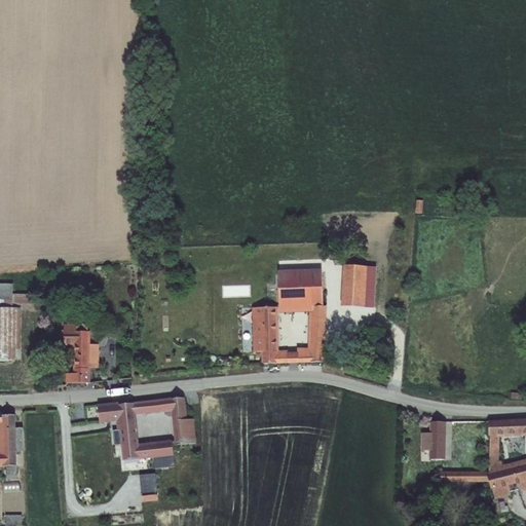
[(321,262),(280,264),(280,284),(325,282),(328,282),(327,269),(321,262)]
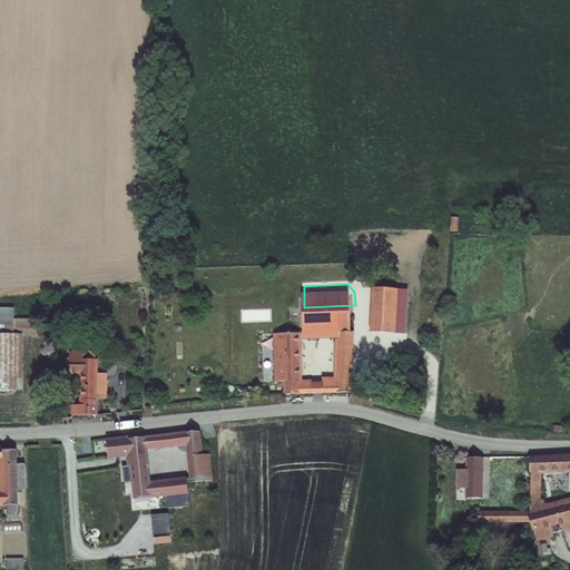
[(15,300),(0,298),(0,323),(16,324),(15,300)]
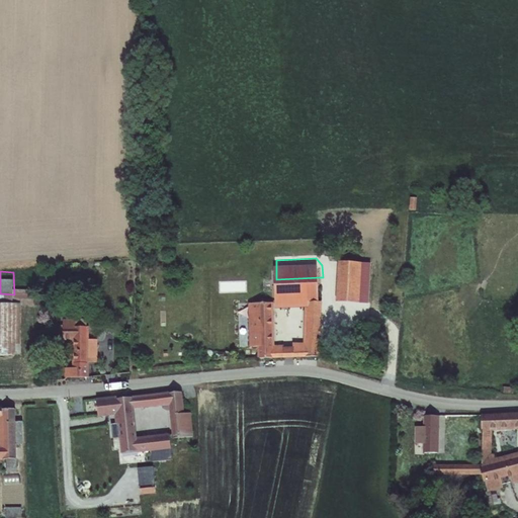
[(320,277),(276,279),(277,296),(303,295),(303,300),(308,300),(307,308),(306,339),(293,340),(294,350),(320,349),(322,294),(320,294),(320,277)]
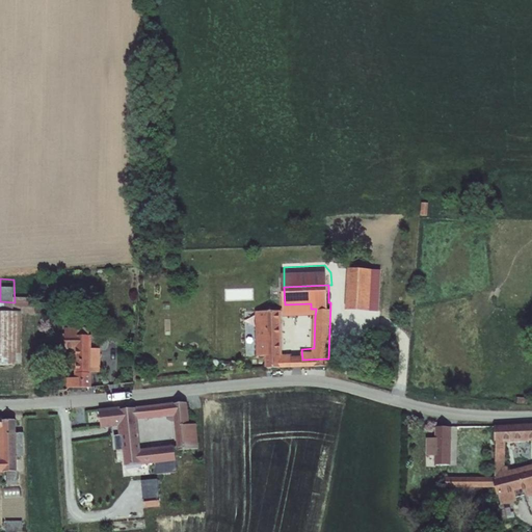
[(406,296),(372,293),(369,335),(403,338),(406,296)]
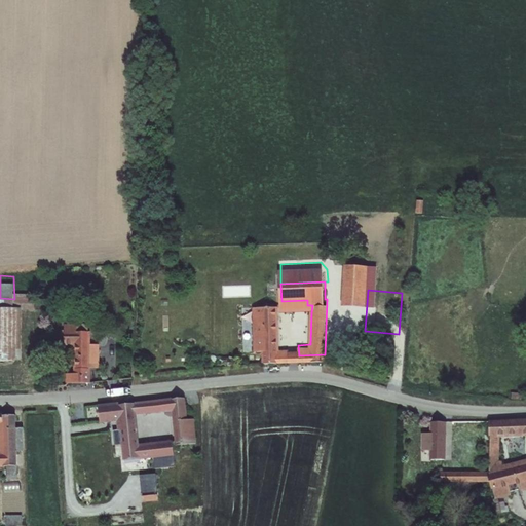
[(0,298),(0,339),(22,340),(22,299),(14,299),(0,298)]
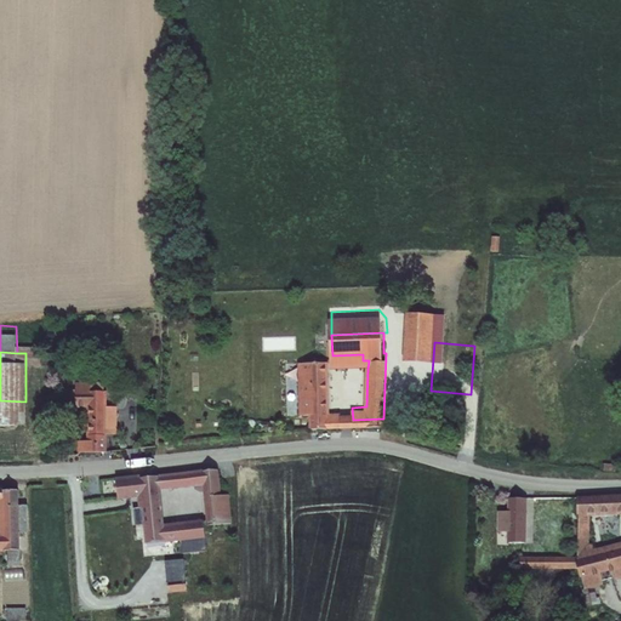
[(363,354),(332,355),(332,370),(368,369),(369,360),(363,360),(363,354)]
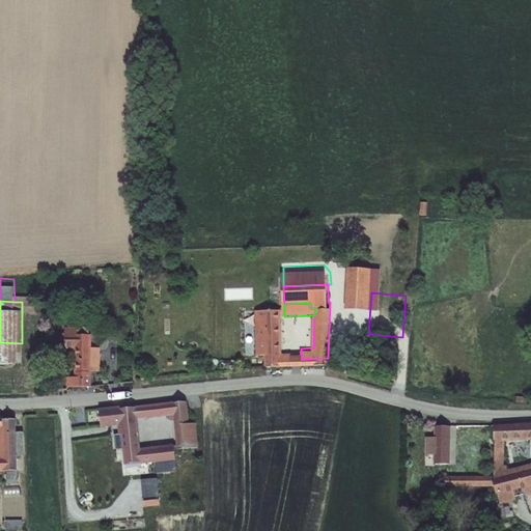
[(280,305),(257,305),(258,350),(267,350),(268,360),(294,359),(292,348),(281,348),(280,305)]
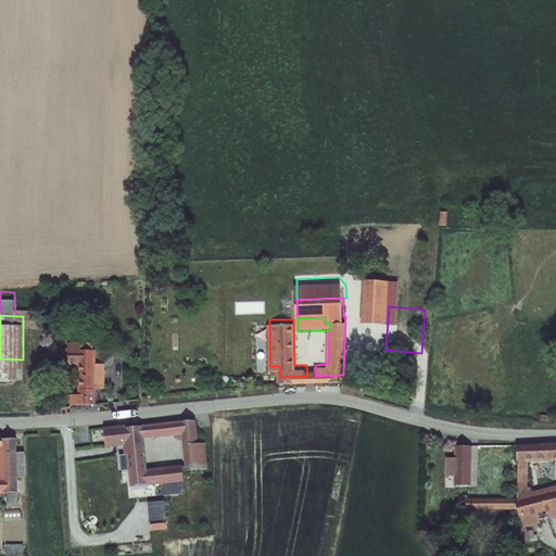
[(88,333),(71,333),(71,349),(91,351),(91,355),(95,355),(96,341),(88,341),(88,333)]
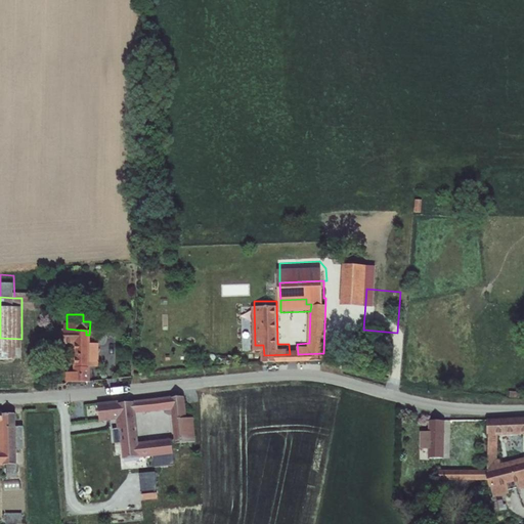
[(89,336),(89,335),(86,335),(86,331),(67,329),(66,333),(78,333),(78,363),(70,363),(70,373),(88,374),(89,358),(89,336)]
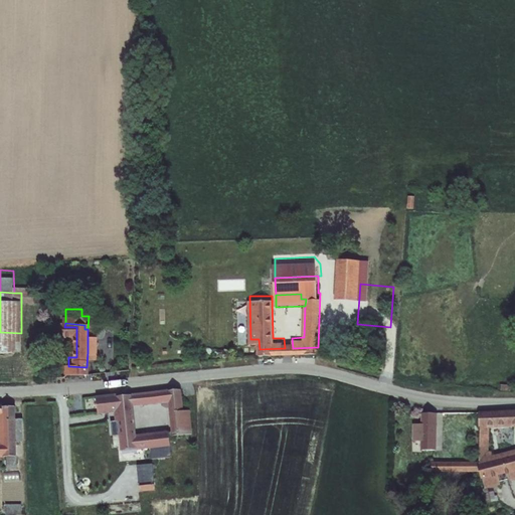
[(98,331),(88,330),(88,352),(98,352),(98,331)]
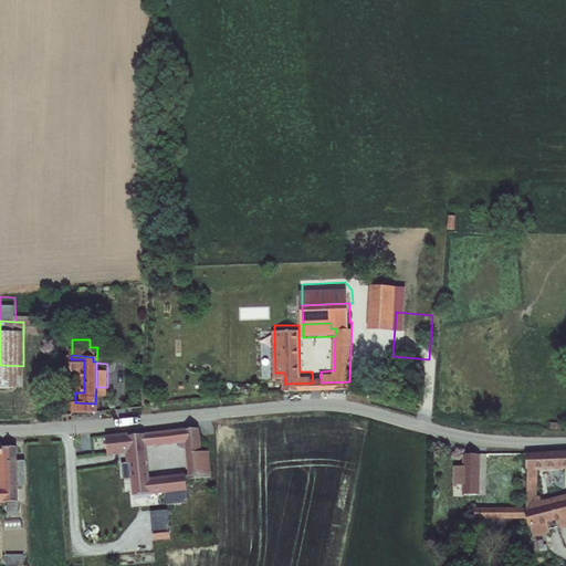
[(321,371),(312,371),(313,383),(322,383),(321,371)]
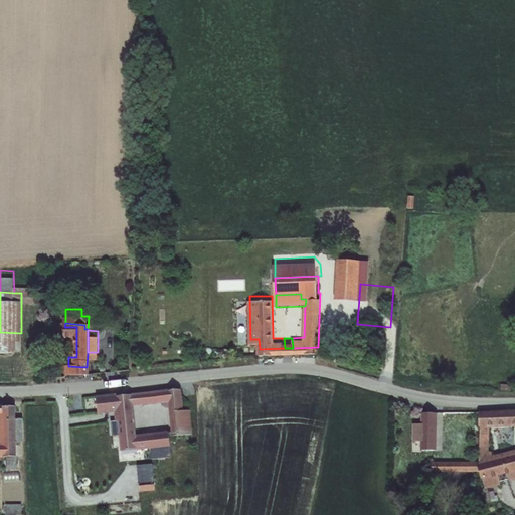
[(173,428),(193,426),(192,402),(184,402),(182,382),(162,385),(162,392),(169,391),(173,428)]
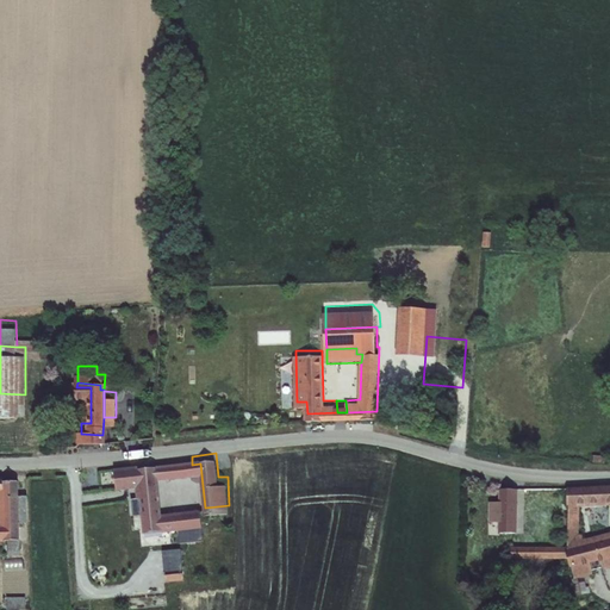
[(181,466),(180,456),(139,461),(134,460),(113,461),(114,480),(136,479),(137,490),(131,491),(132,504),(143,503),(145,531),(179,528),(204,526),(201,500),(161,504),(159,474),(182,473),(181,466)]
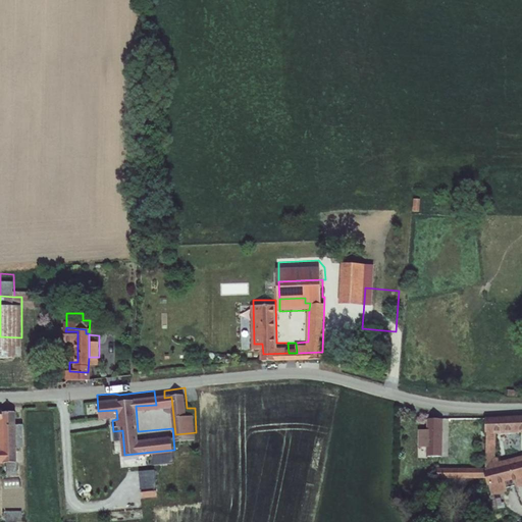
[(2,412),(2,410),(0,409),(0,463),(6,463),(6,470),(10,470),(10,463),(16,463),(15,448),(22,448),(22,424),(14,425),(14,412),(2,412)]
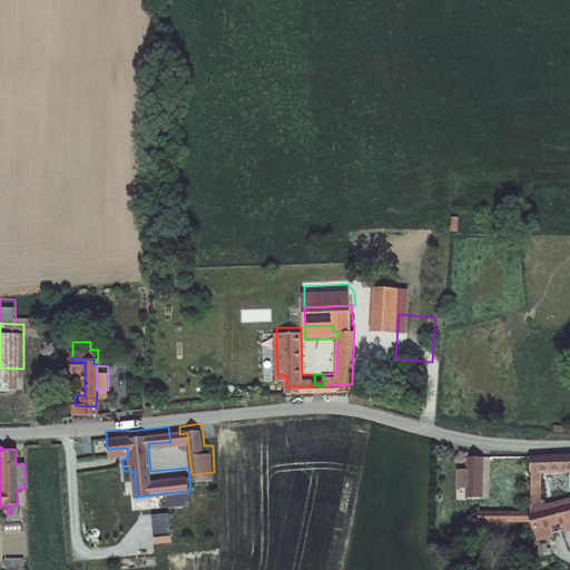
[(465,483),(465,493),(481,493),(482,450),(467,450),(467,465),(465,471),(459,471),(459,483),(465,483)]
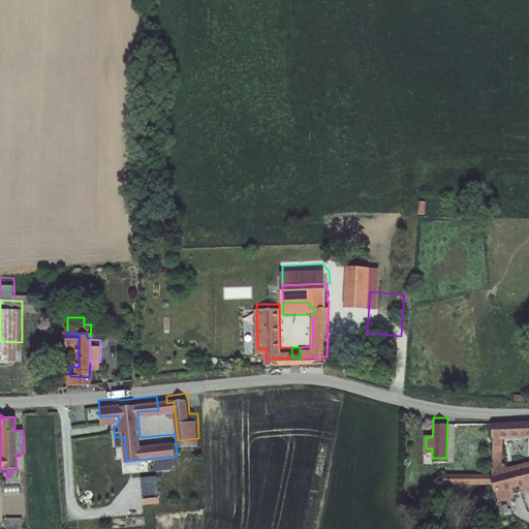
[(528,419),(492,421),(493,435),(499,435),(528,434),(528,419)]
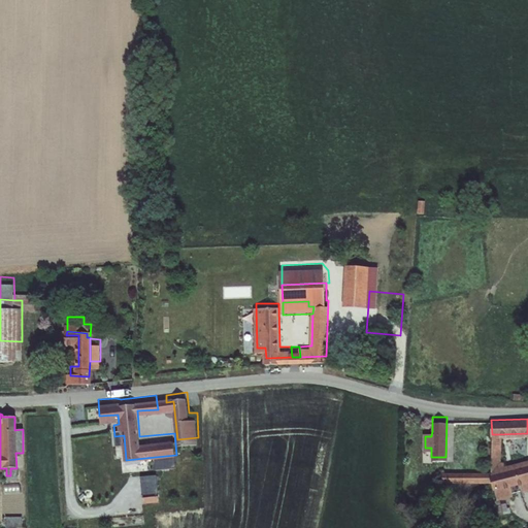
[(492,434),(492,472),(494,481),(496,489),(527,481),(527,462),(507,468),(505,464),(500,465),(500,458),(499,457),(499,450),(498,450),(498,434),(492,434)]
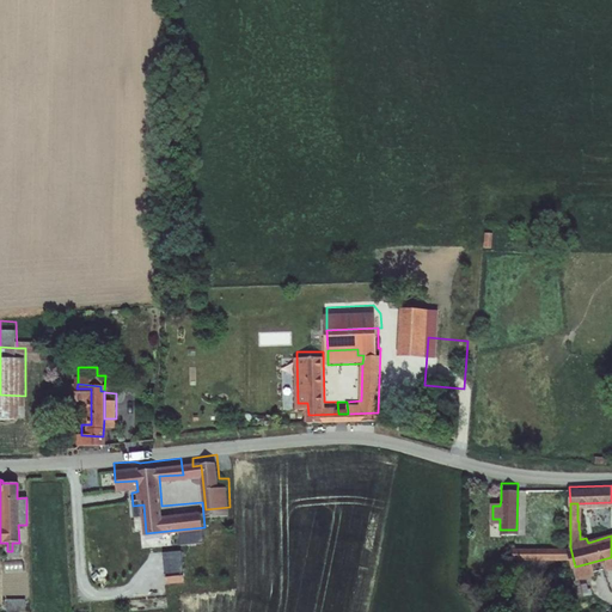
[(19,558),(19,543),(12,543),(12,551),(7,551),(8,558),(19,558)]
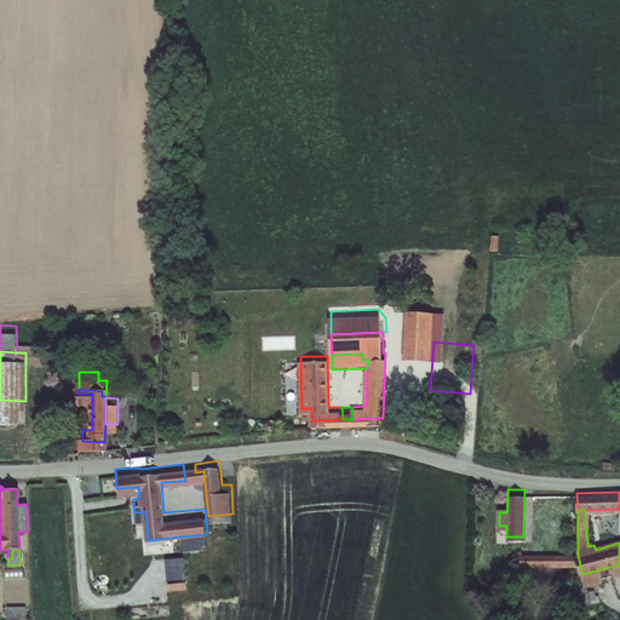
[(520,554),(520,564),(580,564),(578,555),(520,554)]
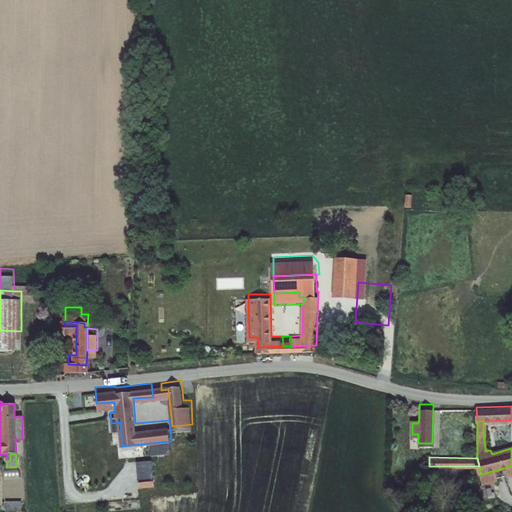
[(138,460),(139,479),(154,478),(153,460),(138,460)]
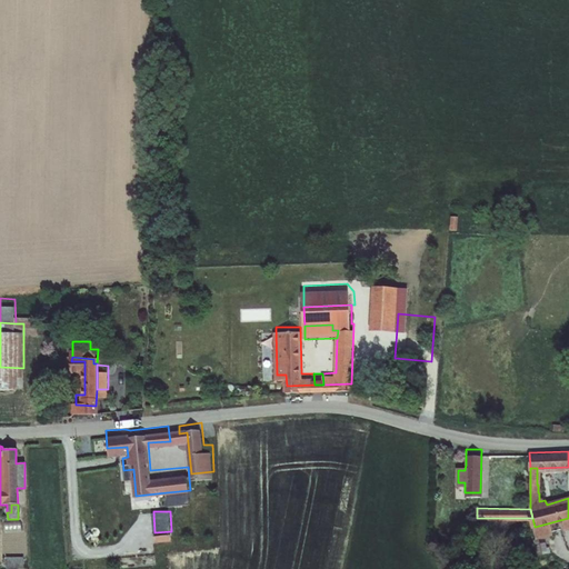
[(538,555),(549,552),(546,537),(535,539),(538,555)]
